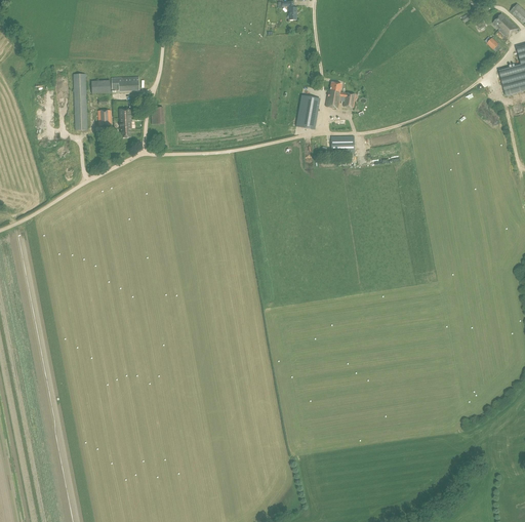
[(293,5),(293,3),(293,0),(289,0),(279,0),(279,3),(288,3),(288,17),(296,17),(296,5),(293,5)]
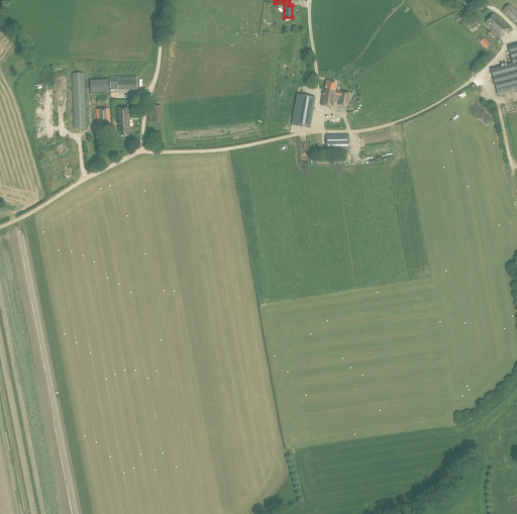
[(515,20),(516,17),(516,8),(510,1),(503,9),(515,20)]
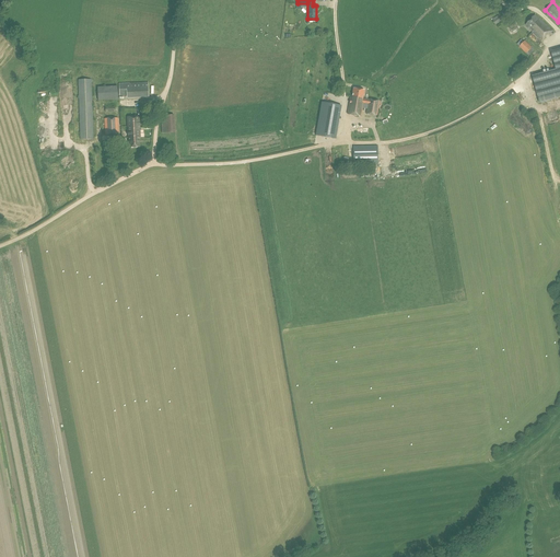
[(543,38),(552,27),(540,15),(540,16),(535,12),(526,22),(533,28),(543,38)]
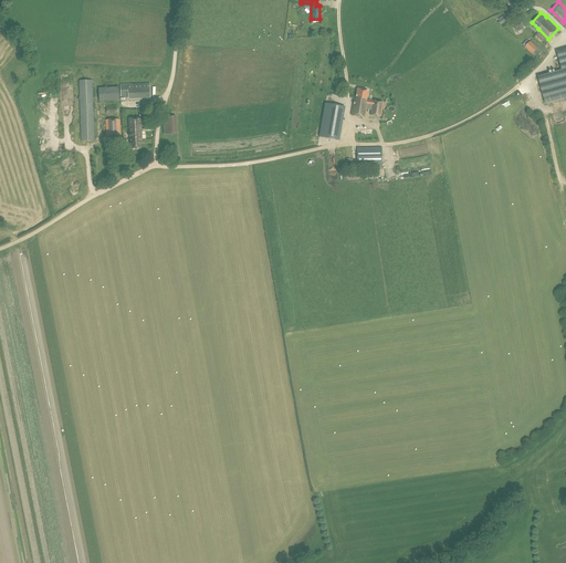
[(523,21),(517,25),(521,30),(526,27),(523,21)]
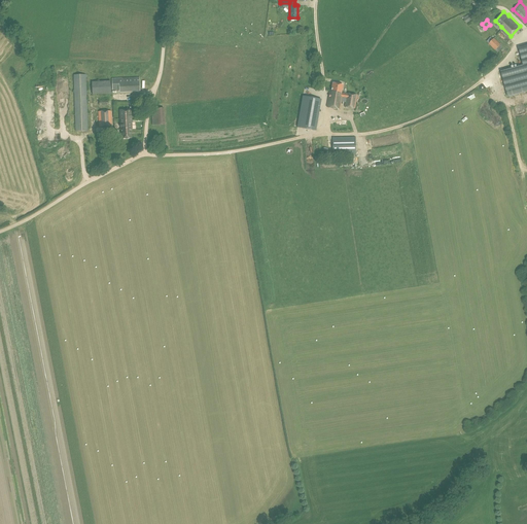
[(488,41),(495,47),(500,42),(494,35),(493,36),(490,34),(486,38),(489,40),(488,41)]
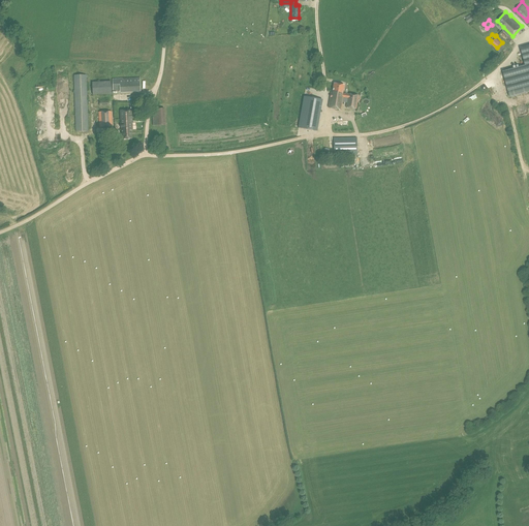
[(528,42),(521,45),(525,62),(502,68),(509,94),(528,88),(528,42)]
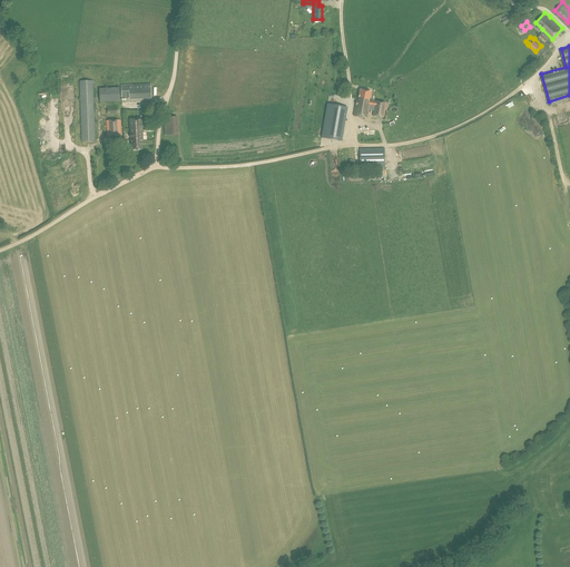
[(81,139),(87,138),(95,138),(92,77),(80,78),(81,139)]
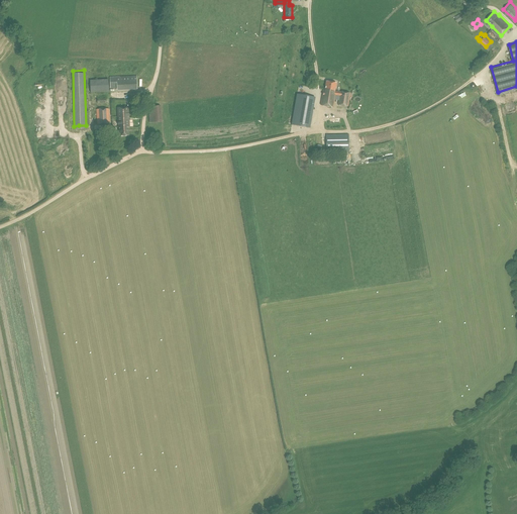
[(137,84),(136,73),(110,75),(110,85),(137,84)]
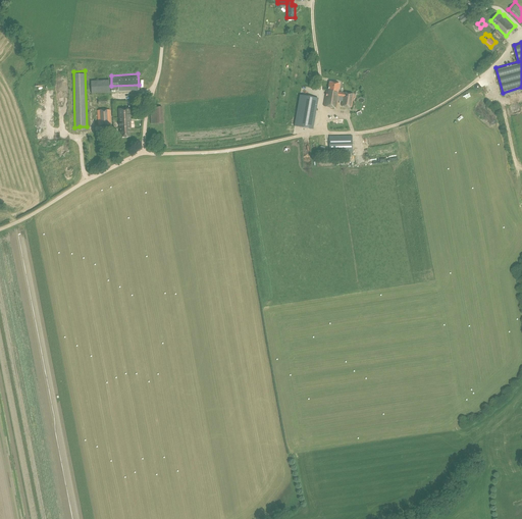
[(92,91),(94,91),(110,90),(109,78),(91,79),(92,91)]
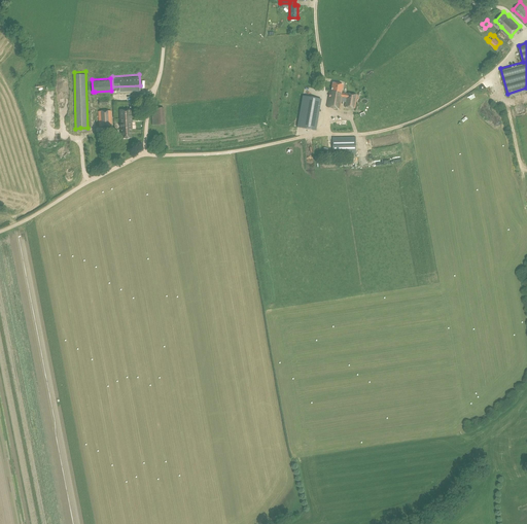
[(329,88),(327,104),(340,106),(341,98),(346,99),(345,104),(354,105),(356,93),(341,90),(343,81),(332,80),(331,89),(329,88)]
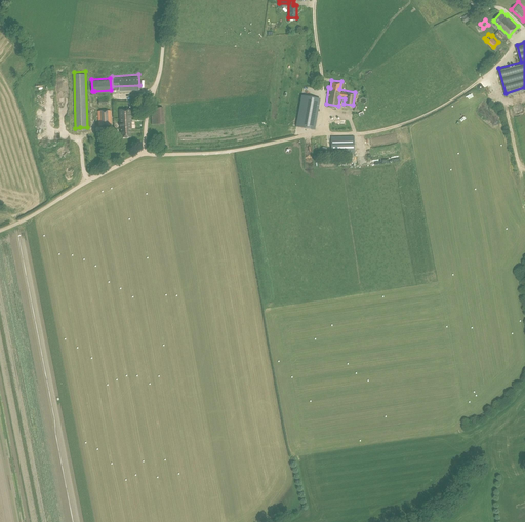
[(320,96),(301,92),(296,124),(315,127),(320,96)]
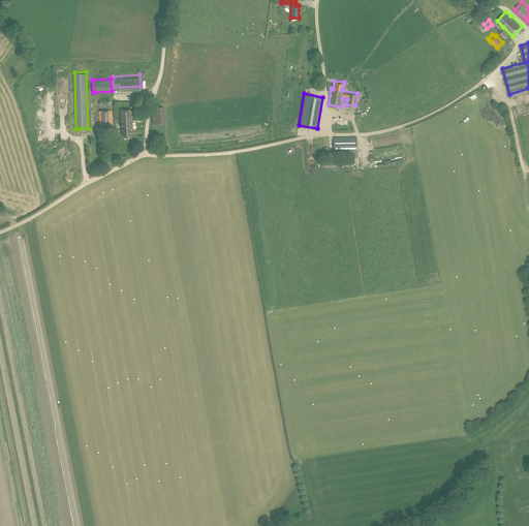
[(153,122),(155,122),(165,122),(164,105),(152,106),(153,122)]
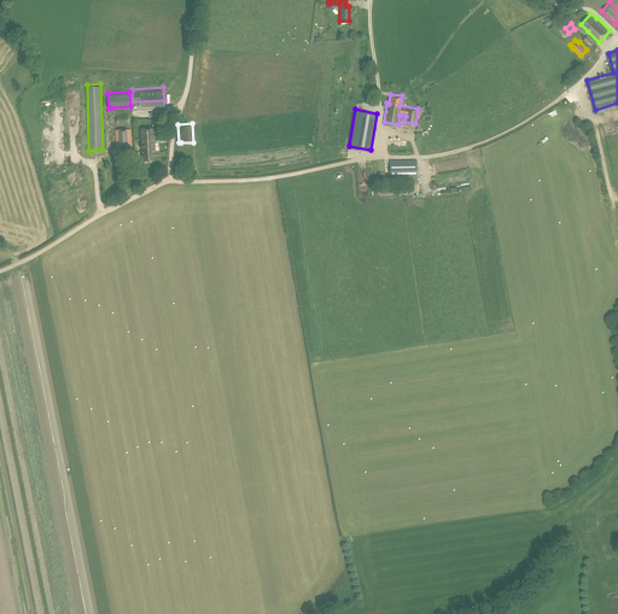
[(143,150),(143,151),(143,159),(153,158),(153,148),(155,148),(153,126),(140,126),(141,150),(143,150)]
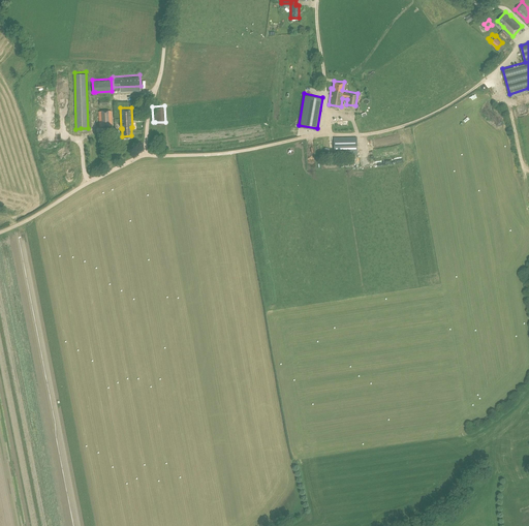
[(112,124),(112,109),(98,109),(99,124),(112,124)]
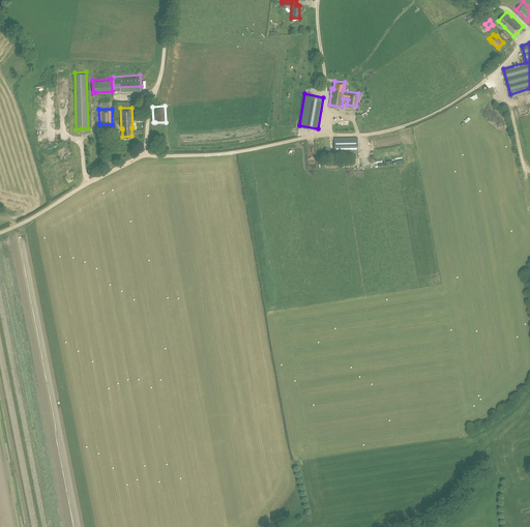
[(357,152),(357,135),(334,136),(334,153),(357,152)]
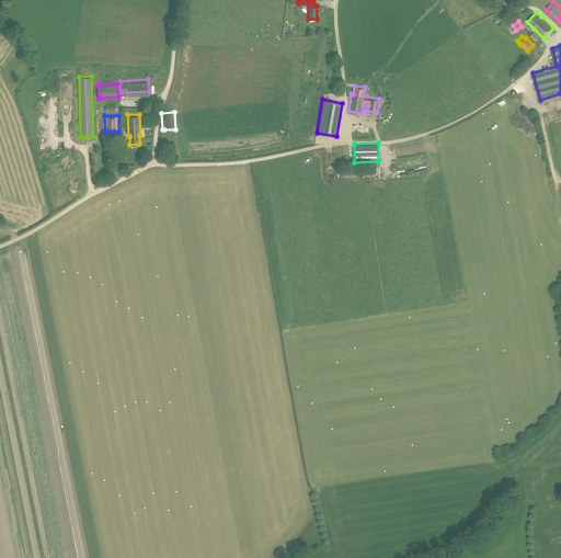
[(339,146),(339,156),(354,157),(354,149),(352,149),(352,147),(339,146)]
